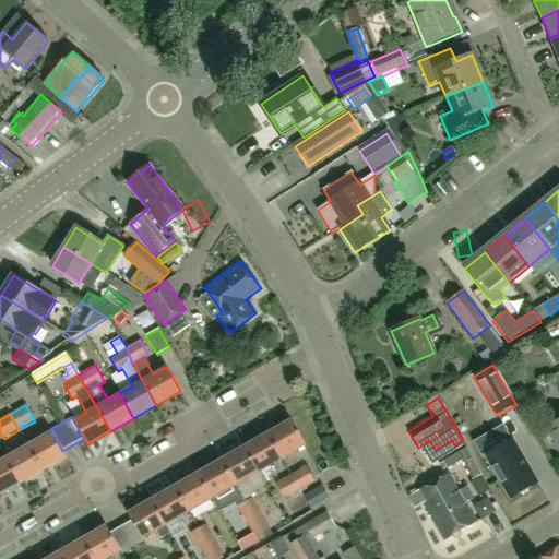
[(292,420),(268,435),(282,460),(306,445),(292,420)]
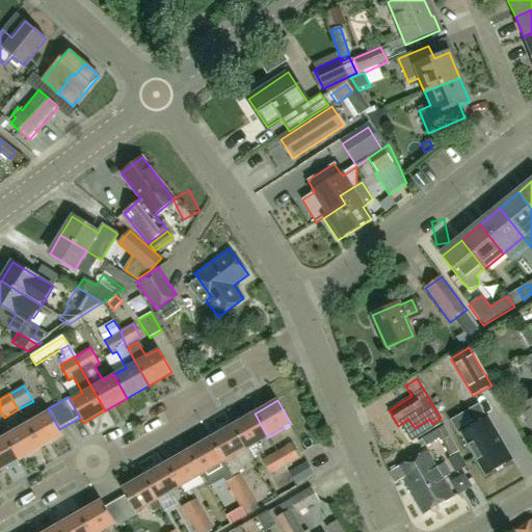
[(531,402),(520,409),(531,429),(531,402)]
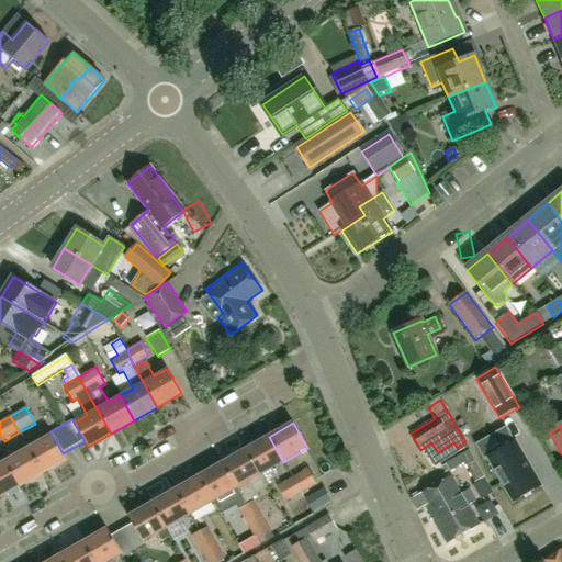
[(63,453),(52,435),(27,449),(42,473),(67,460),(63,453)]
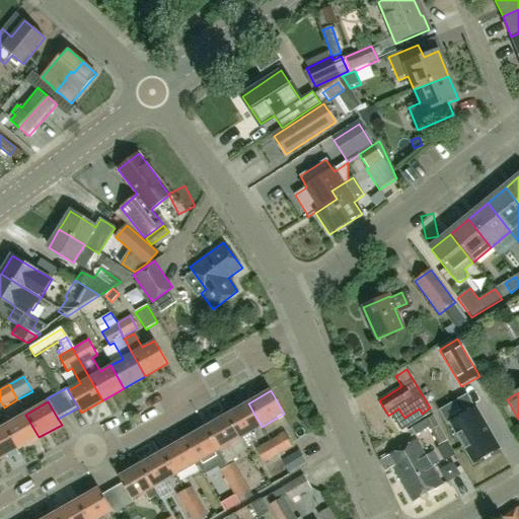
[(262,427),(248,403),(227,416),(240,439),(262,427)]
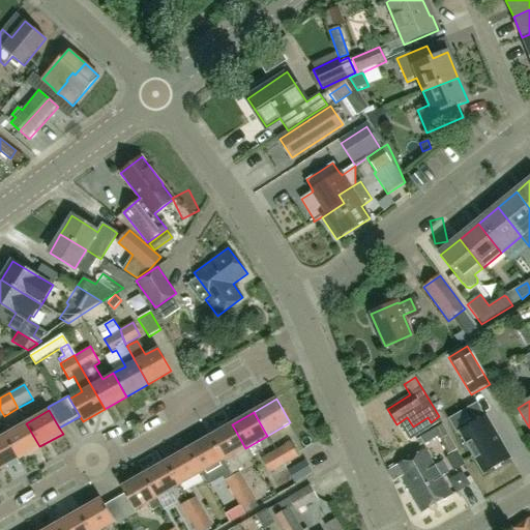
[(459,433),(482,474),(508,459),(484,417),(459,433)]
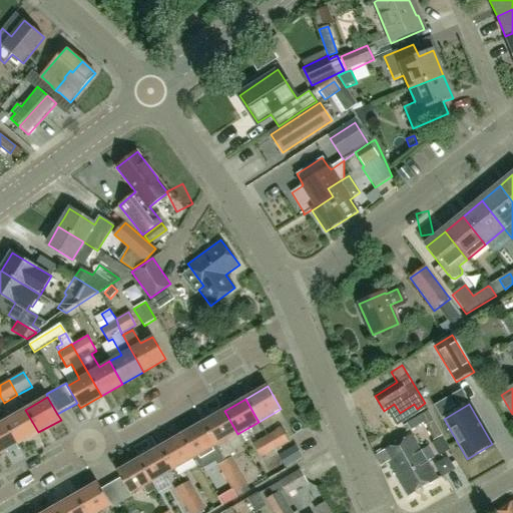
[(38,432),(25,410),(4,422),(17,445),(38,432)]
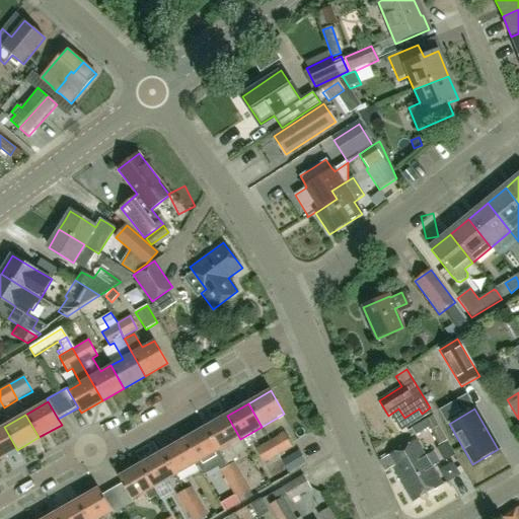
[(227,416),(206,429),(228,467),(221,471),(228,485),(242,476),(234,461),(238,458),(231,444),(240,439),(227,416)]
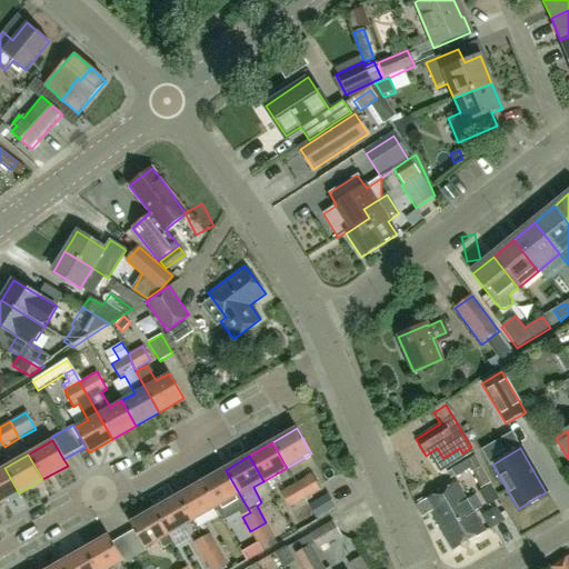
[(5,468),(0,470),(0,503),(19,493),(5,468)]
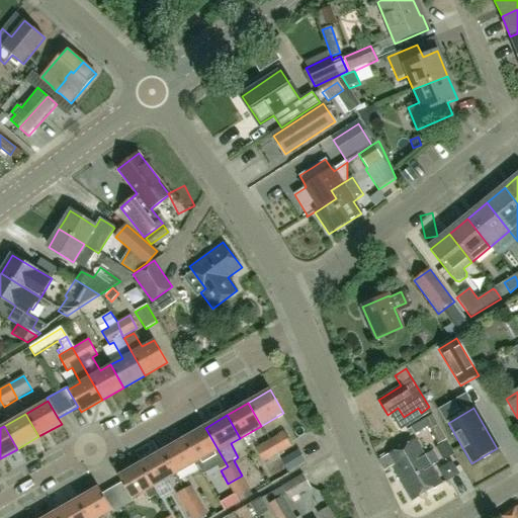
[(194,434),(183,440),(190,451),(196,462),(203,475),(218,465),(221,470),(228,466),(211,439),(205,428),(194,434)]
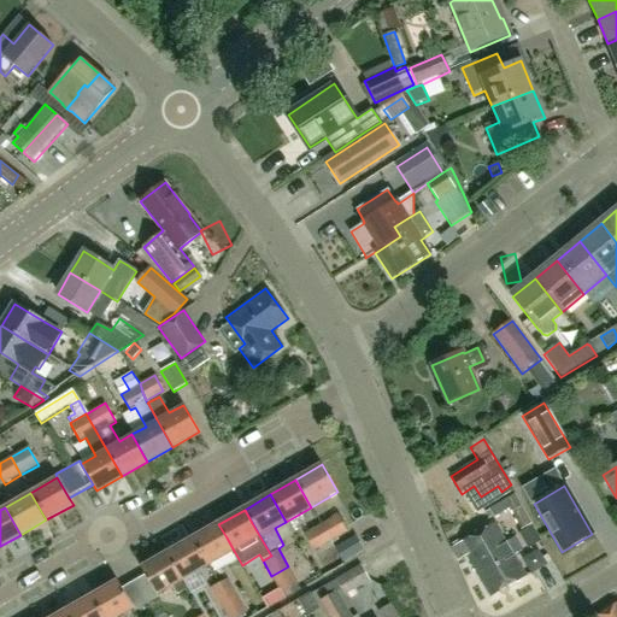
[(321,526),(330,541),(348,532),(339,515),(321,526)]
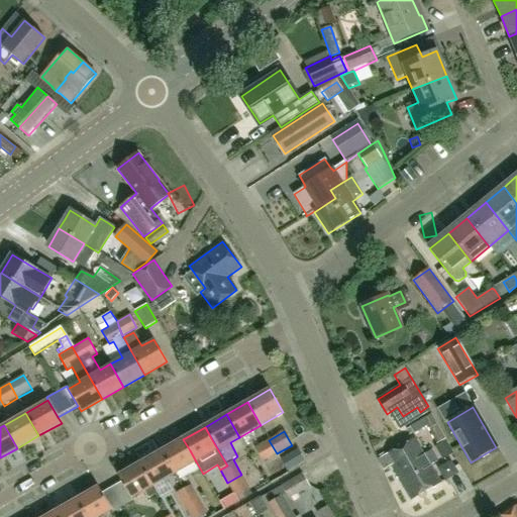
[(432,449),(424,454),(415,437),(378,458),(384,470),(391,466),(410,500),(440,483),(431,466),(439,460),(432,449)]
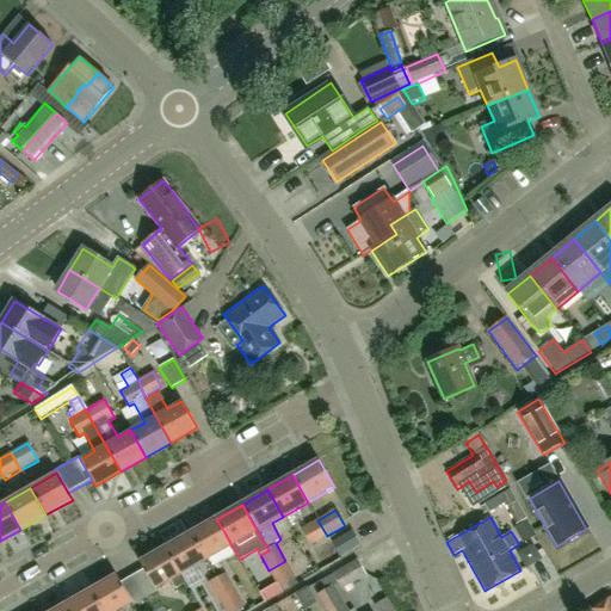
[(232,545),(216,519),(191,534),(207,560),(232,545)]
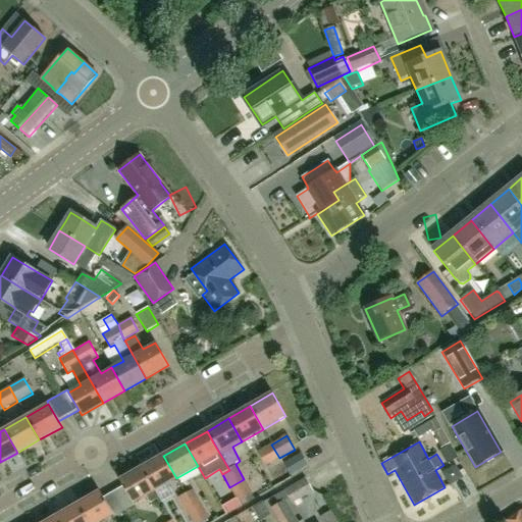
[(279,458),(271,445),(257,452),(265,466),(279,458)]
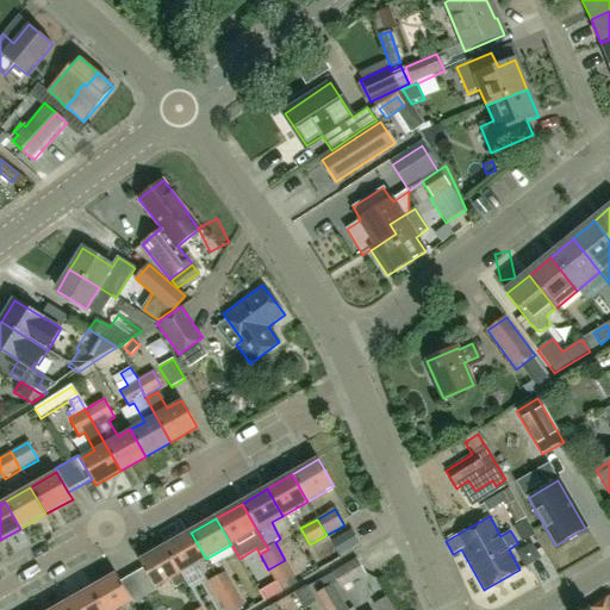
[(515,527),(523,541),(534,535),(526,520),(515,527)]
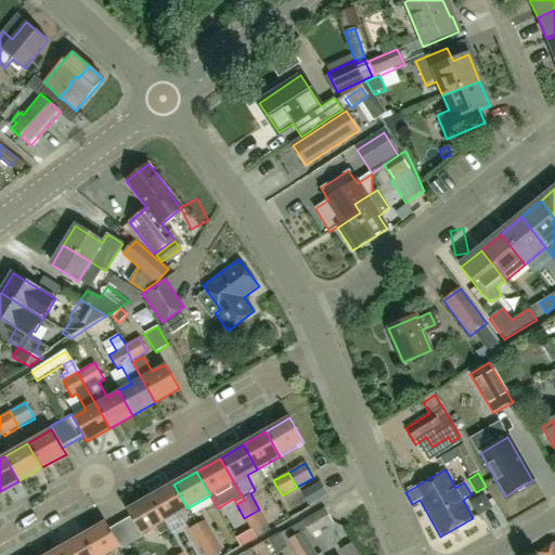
[(321,481),(300,493),(308,506),(328,495),(321,481)]
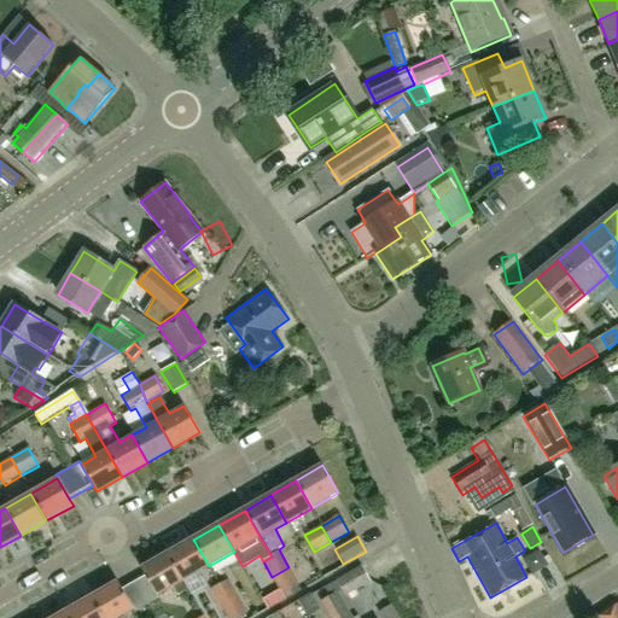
[(209,566),(193,540),(168,554),(185,581),(209,566)]
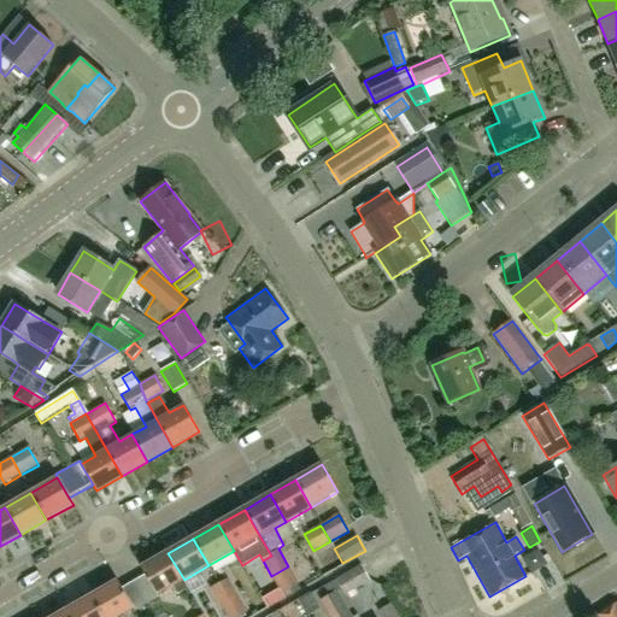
[(184,580),(168,553),(141,568),(146,575),(157,595),(158,595),(172,587),(177,595),(188,588),(184,580)]
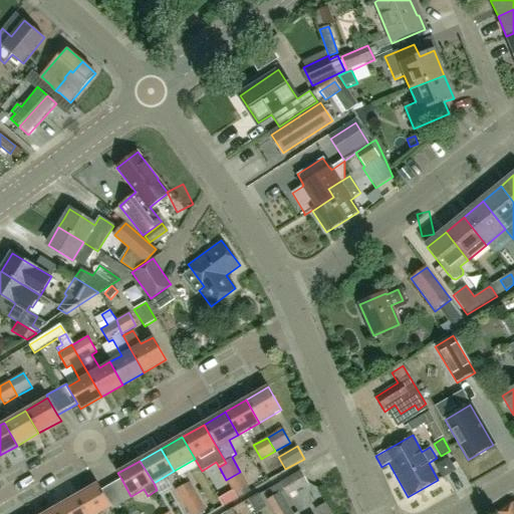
[(301,470),(279,482),(287,496),(309,485),(301,470)]
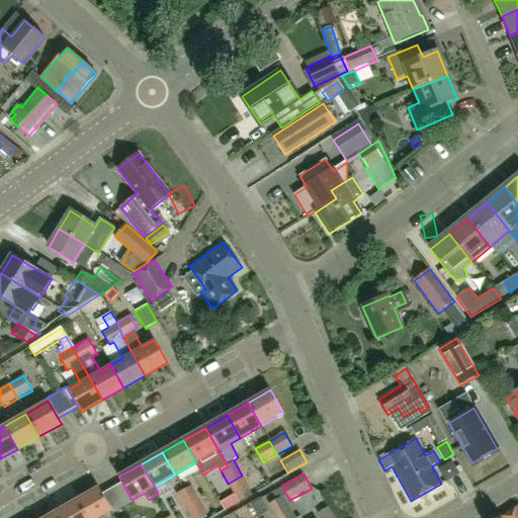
[(242,476),(228,484),(236,498),(244,494),(246,499),(253,495),(242,476)]
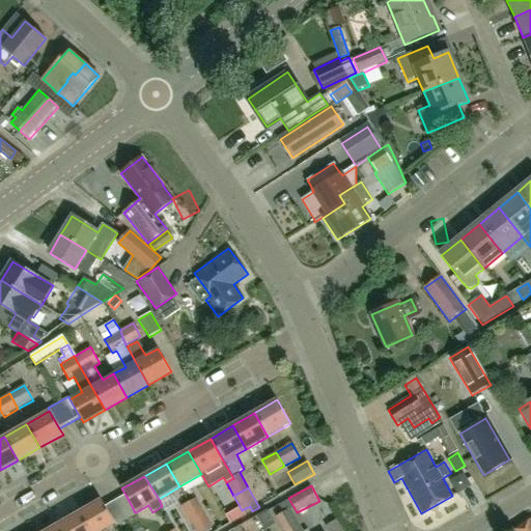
[(126,495),(105,506),(116,524),(116,526),(137,514),(136,512),(135,512),(126,495)]
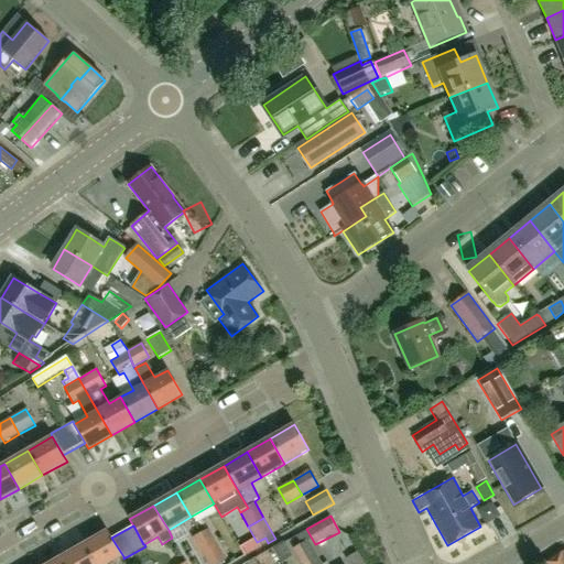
[(202,554),(217,545),(207,529),(192,538),(202,554)]
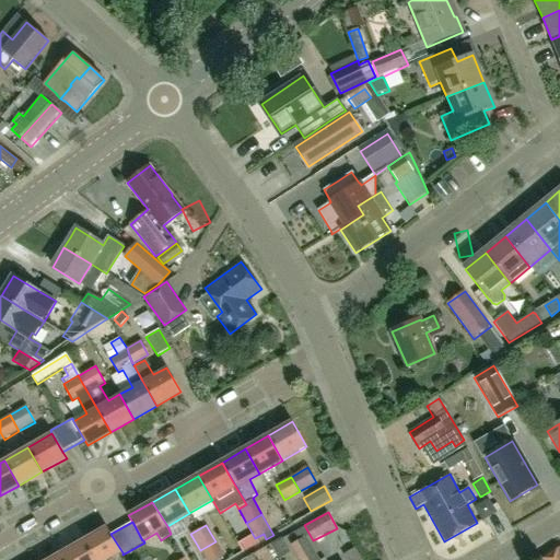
[(108,559),(123,552),(111,534),(107,527),(83,540),(94,559),(108,559)]
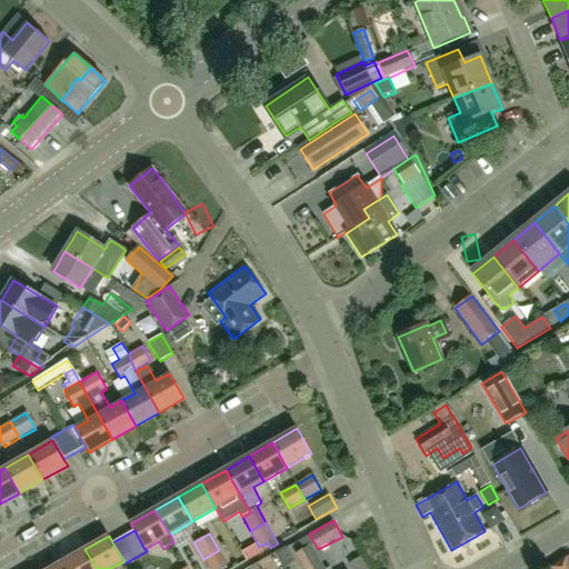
[(326,568),(310,545),(302,549),(315,568),(326,568)]
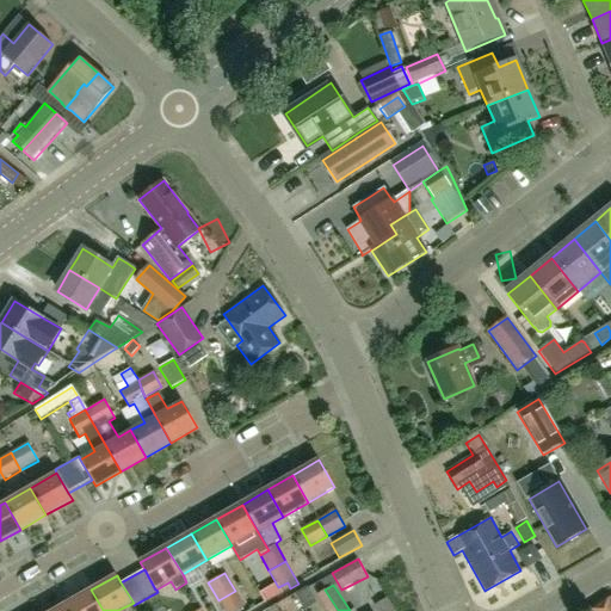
[(295,593),(304,610),(316,603),(307,587),(295,593)]
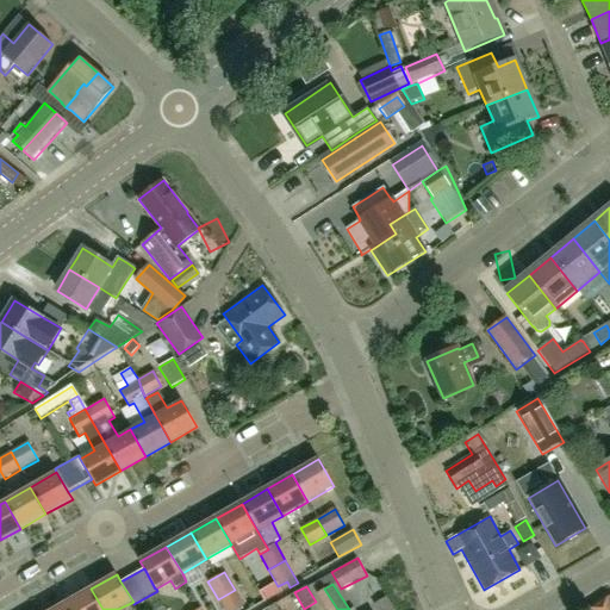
[(103,609),(91,589),(67,603),(69,609),(103,609)]
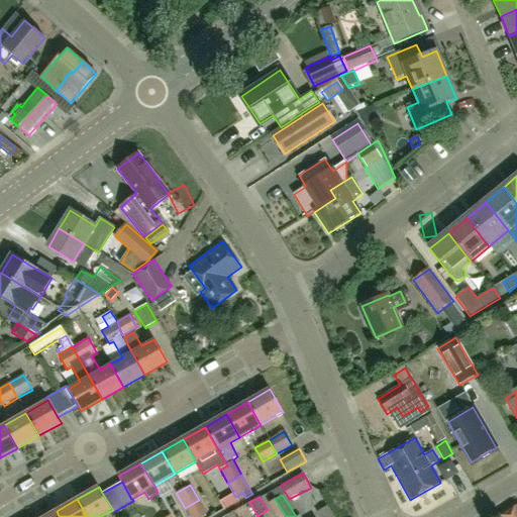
[(286,516),(275,499),(268,503),(276,516),(286,516)]
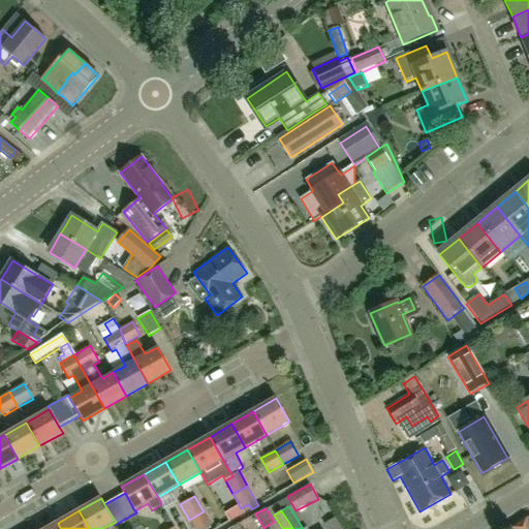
[(204,511),(189,520),(193,528),(206,528),(212,526),(204,511)]
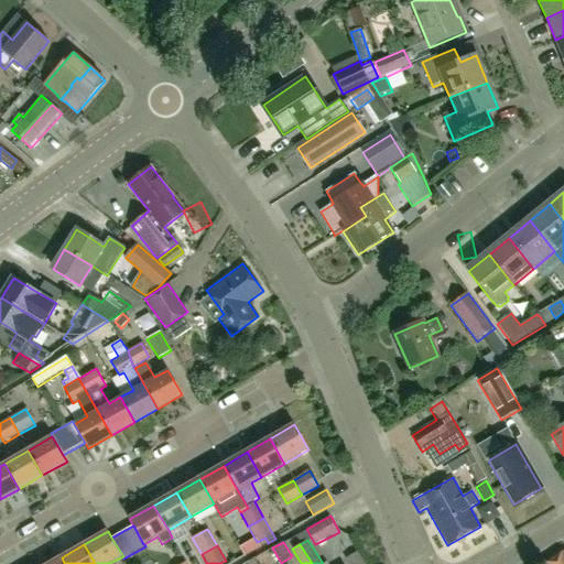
[(563,563),(563,552),(544,563),(563,563)]
